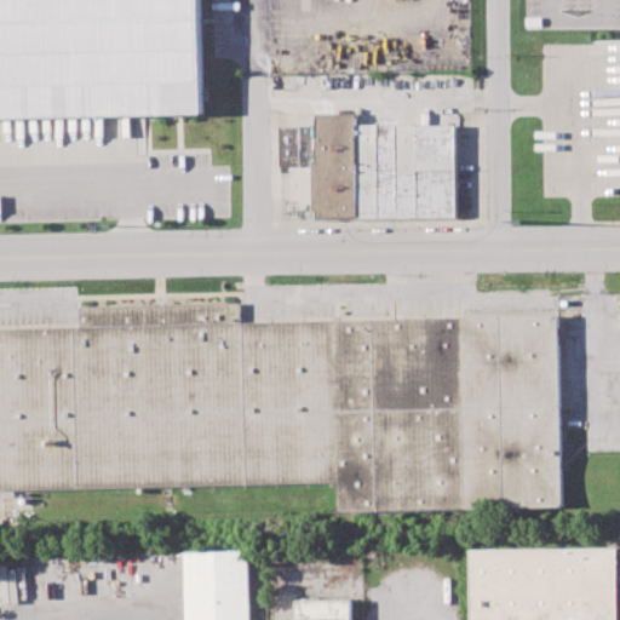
[(0,0),(199,0),(202,114),(0,119),(0,0)]
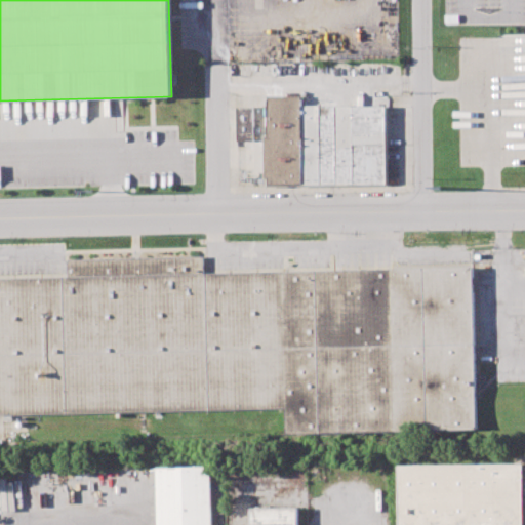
[(269,95),(304,95),(304,107),(387,106),(388,182),(269,183),(269,95)]
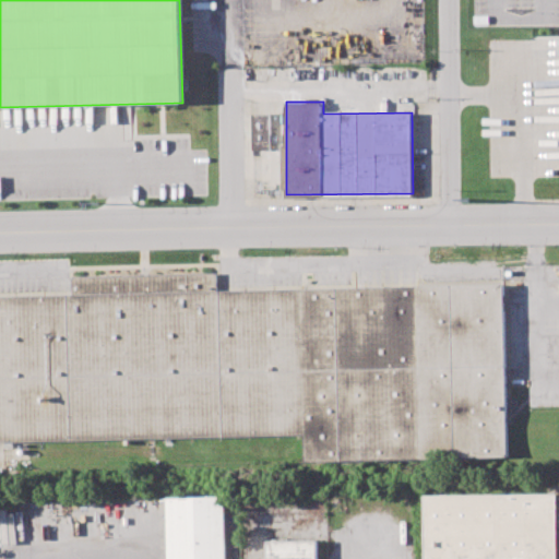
[(252,113),(272,113),(272,149),(252,149),(252,113)]
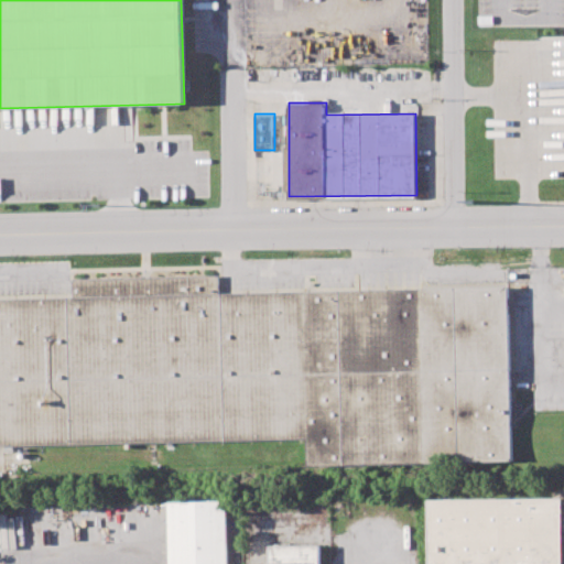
[(0,296),(74,296),(73,278),(213,275),(214,290),(510,284),(513,465),(304,469),(303,438),(0,443),(0,296)]
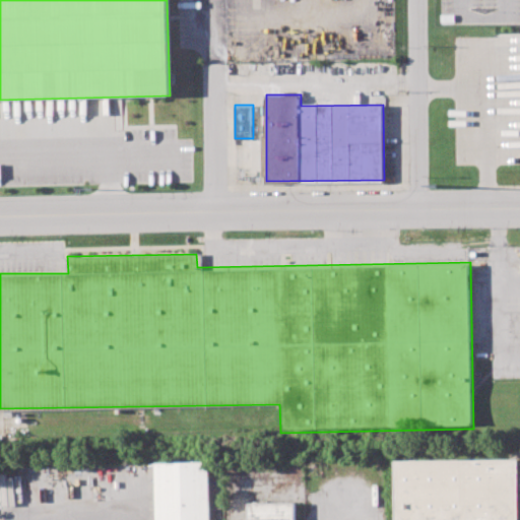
[(397,519),(397,459),(518,460),(518,519),(397,519)]
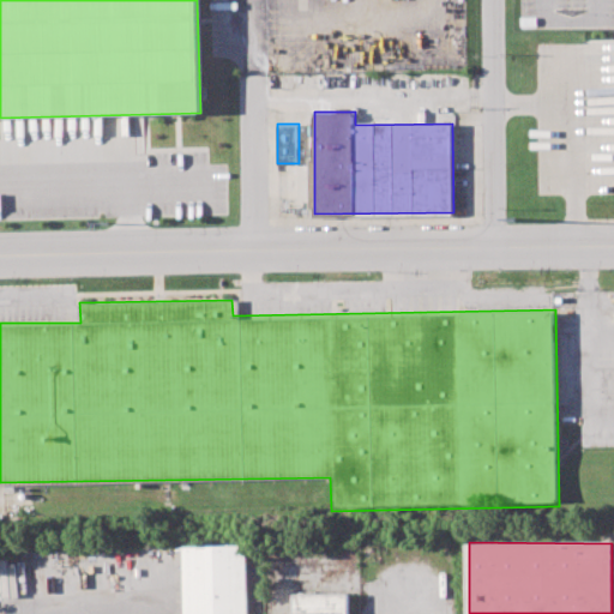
[(186,613),(185,547),(247,546),(248,613),(186,613)]
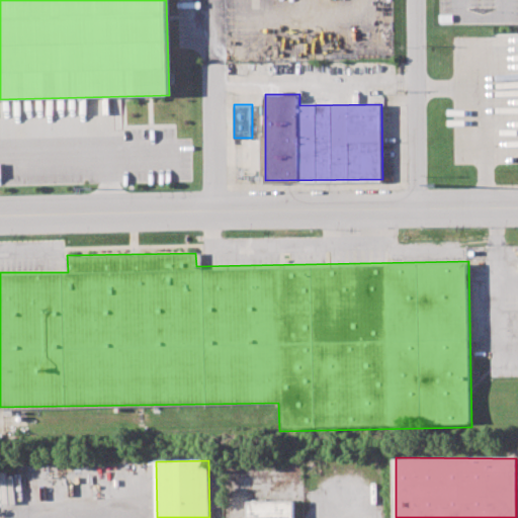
[(248,517),(248,500),(295,500),(295,517),(248,517)]
